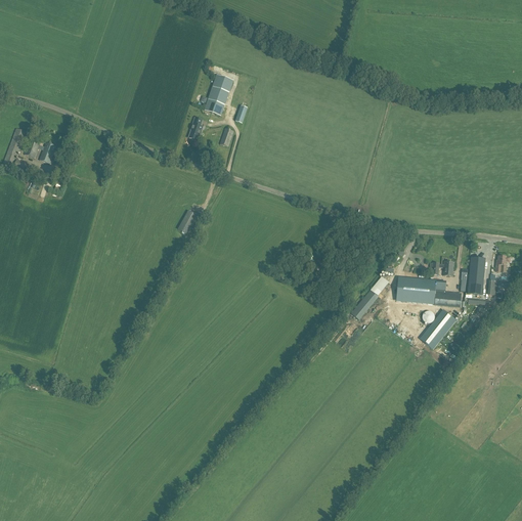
[(231,79),(215,74),(203,109),(219,115),(231,79)]
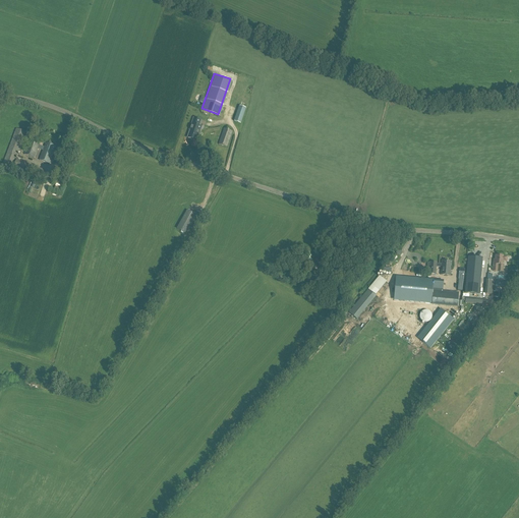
[(240,114),(234,112),(232,119),(238,121),(240,114)]
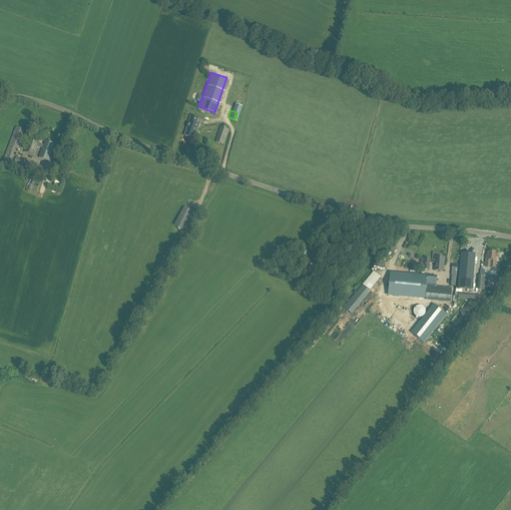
[(185,125),(182,133),(185,133),(185,134),(187,135),(188,135),(191,135),(192,131),(193,128),(194,128),(195,124),(193,123),(195,116),(188,113),(184,125),(185,125)]
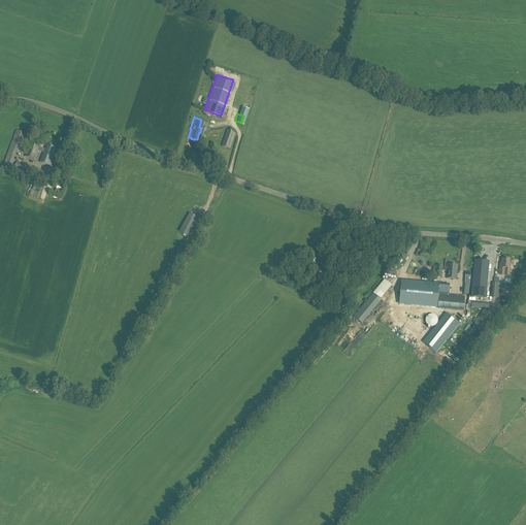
[(14,127),(1,164),(11,168),(14,159),(25,131),(14,127)]
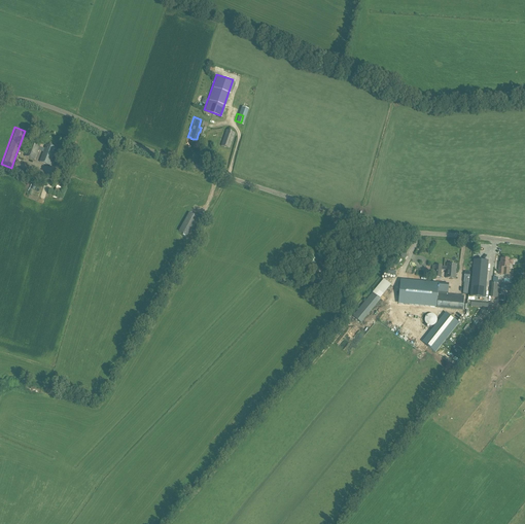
[(224,128),(219,143),(228,146),(233,130),(224,128)]
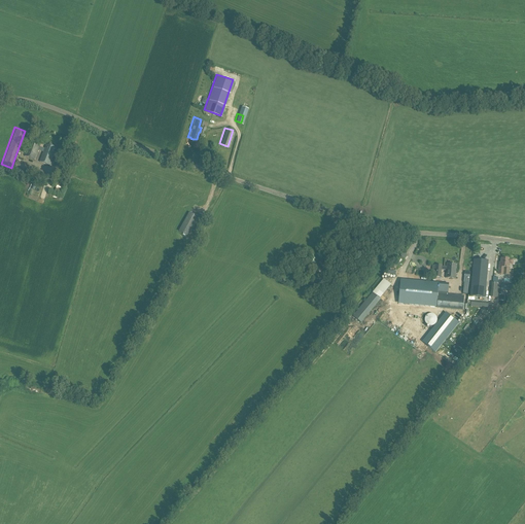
[(29,137),(23,153),(33,158),(37,146),(40,147),(39,148),(41,149),(38,159),(48,163),(49,161),(51,162),(53,158),(50,156),(55,145),(44,142),(43,146),(40,145),(41,141),(39,140),(39,141),(29,137)]
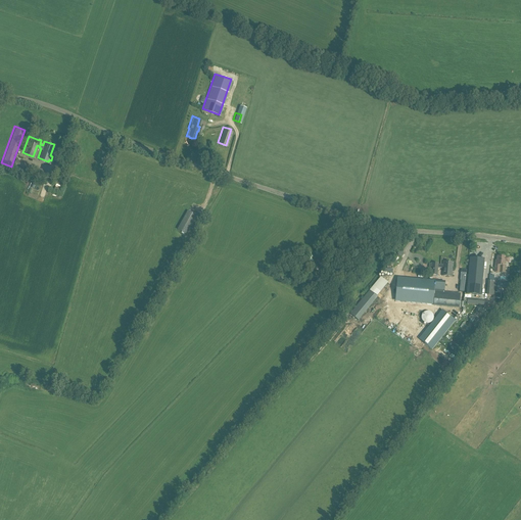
[(62,156),(59,162),(65,164),(68,167),(72,159),(62,156)]
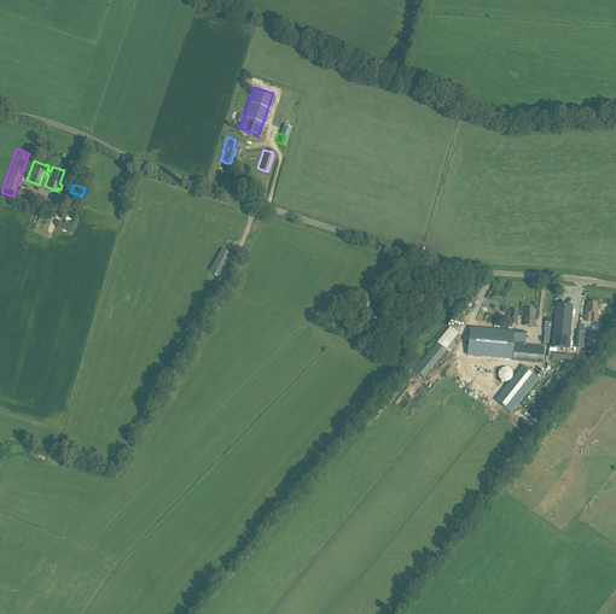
[(17,186),(13,197),(28,202),(29,199),(32,191),(17,186)]
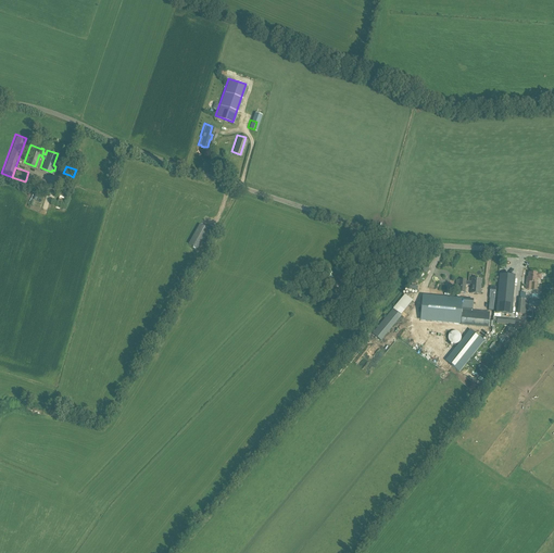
[(28,172),(26,179),(43,187),(47,179),(28,172)]
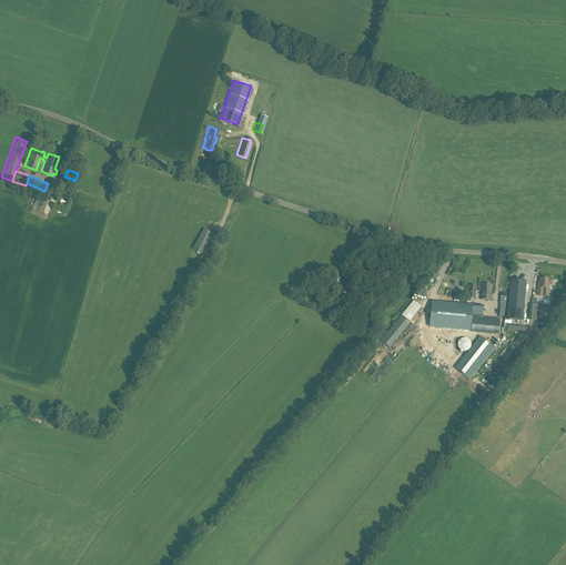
[(62,181),(60,188),(70,192),(73,184),(70,183),(62,181)]
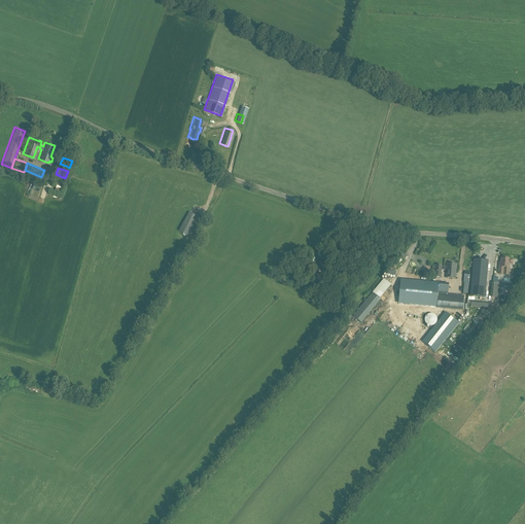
[(187,211),(177,229),(184,233),(195,214),(187,211)]
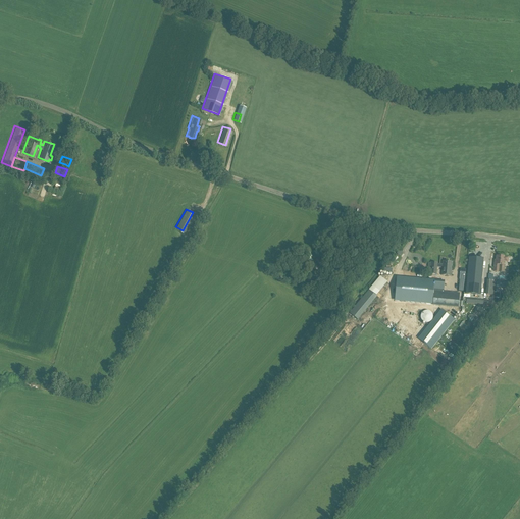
[(492,259),(491,269),(502,270),(502,262),(501,262),(502,259),(506,259),(507,255),(495,254),(495,259),(492,259)]
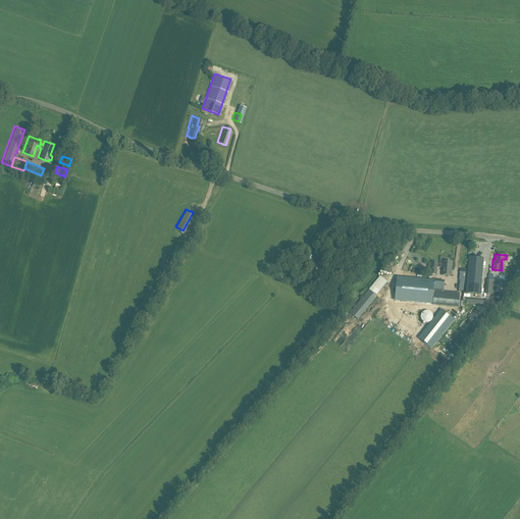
[(478,292),(481,256),(467,255),(464,291),(478,292)]
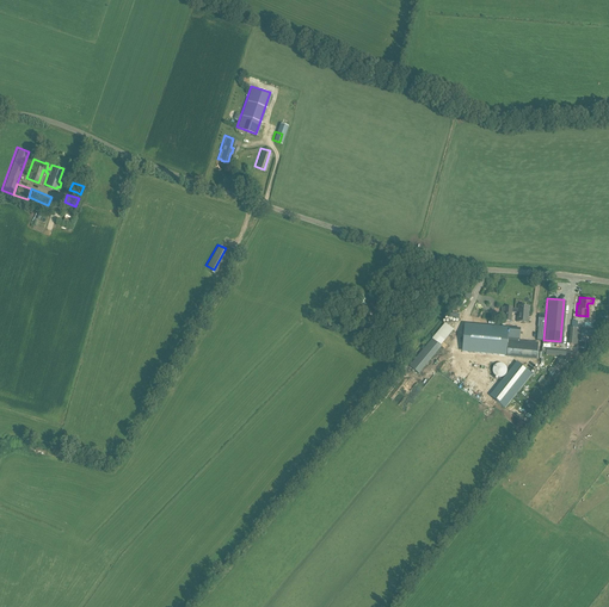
[(515,310),(514,319),(526,320),(527,304),(516,303),(516,308),(515,310)]
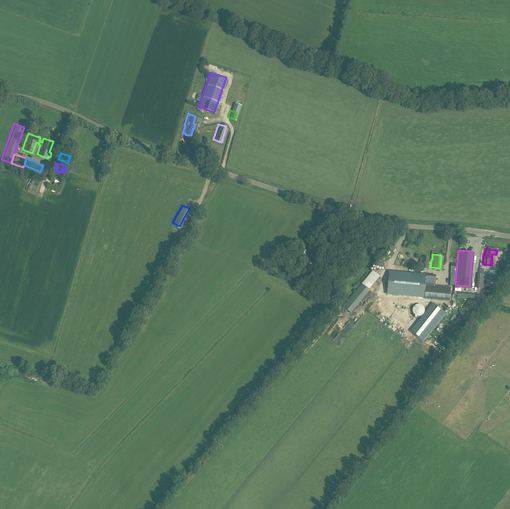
[(419,266),(426,267),(426,260),(427,257),(427,256),(420,255),(420,256),(418,256),(417,261),(420,262),(419,266)]
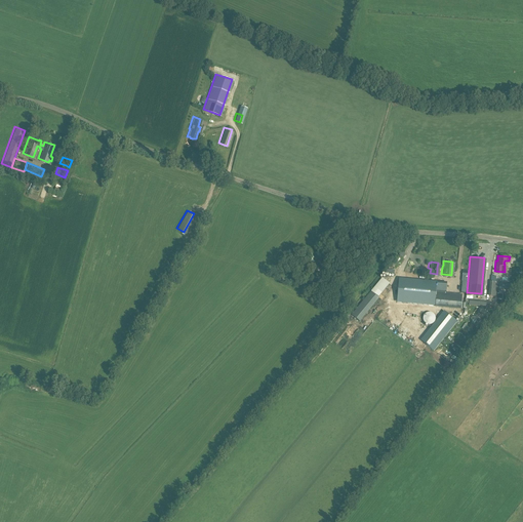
[(312,267),(303,277),(309,282),(318,272),(312,267)]
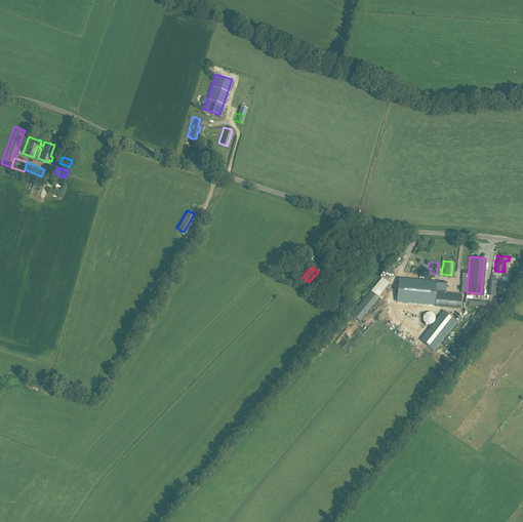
[(379,277),(369,291),(377,297),(389,284),(379,277)]
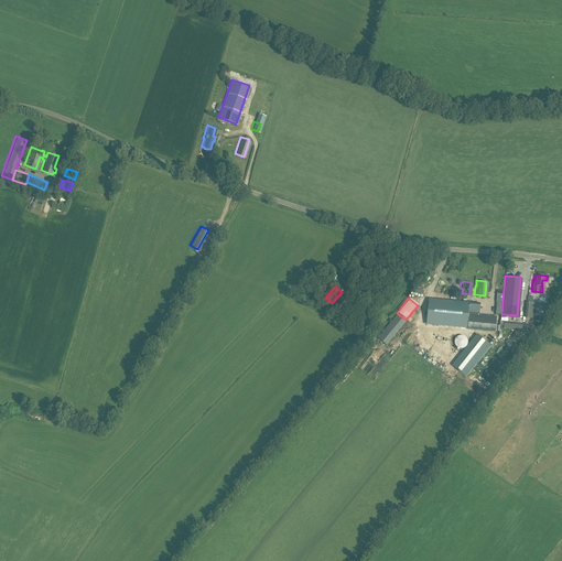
[(461,300),(460,310),(466,311),(477,311),(478,301),(461,300)]
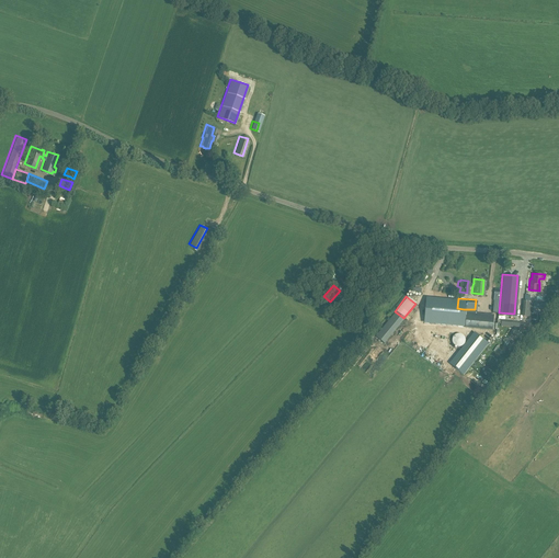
[(522,298),(520,315),(529,315),(531,299),(522,298)]
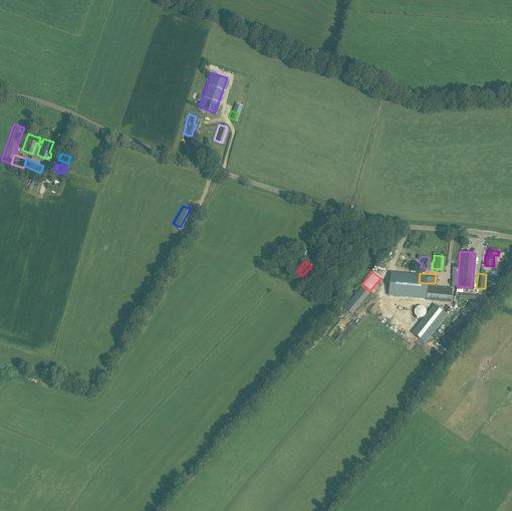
[(426,287),(425,299),(449,301),(450,288),(426,287)]
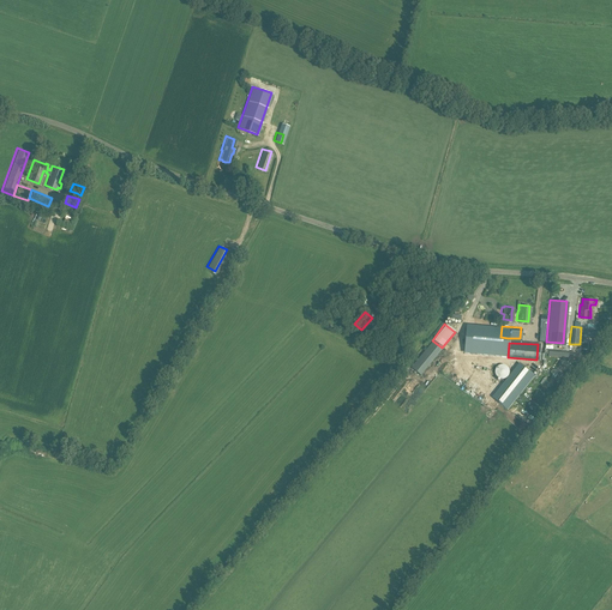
[(520,361),(499,386),(513,396),(532,372),(520,361)]
